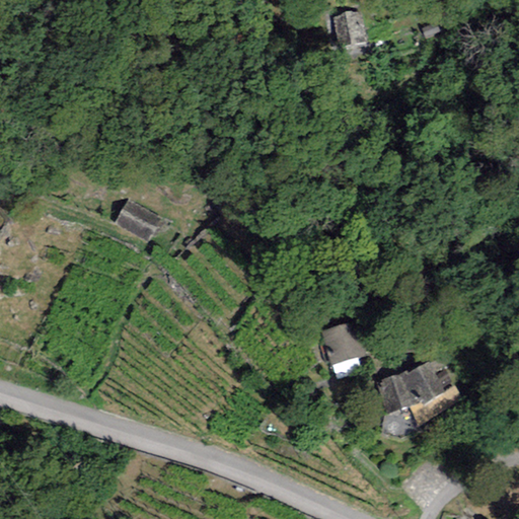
[(356,18),(330,24),(338,53),(363,47),(356,18)]
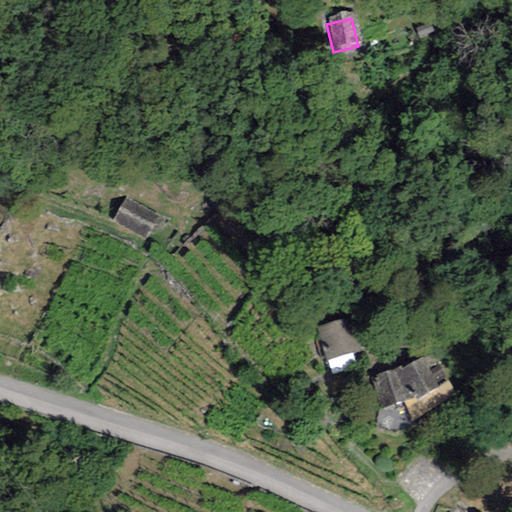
[(162,213),(128,194),(113,221),(147,239),(162,213)]
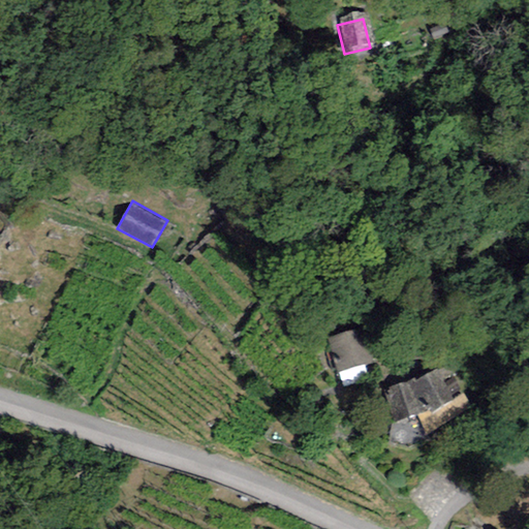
[(360,330),(328,339),(338,374),(370,365),(360,330)]
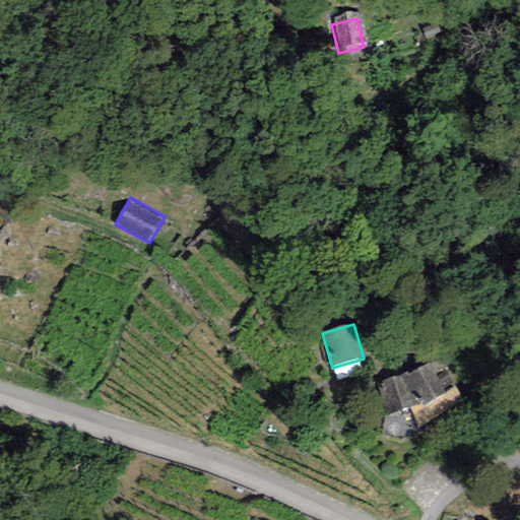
[(437,358),(407,374),(425,405),(454,390),(437,358)]
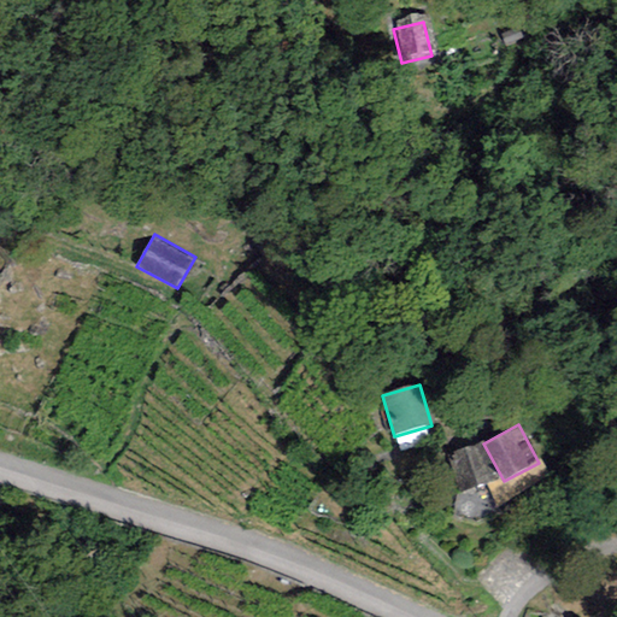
[(495,481),(481,440),(444,453),(458,494),(495,481)]
